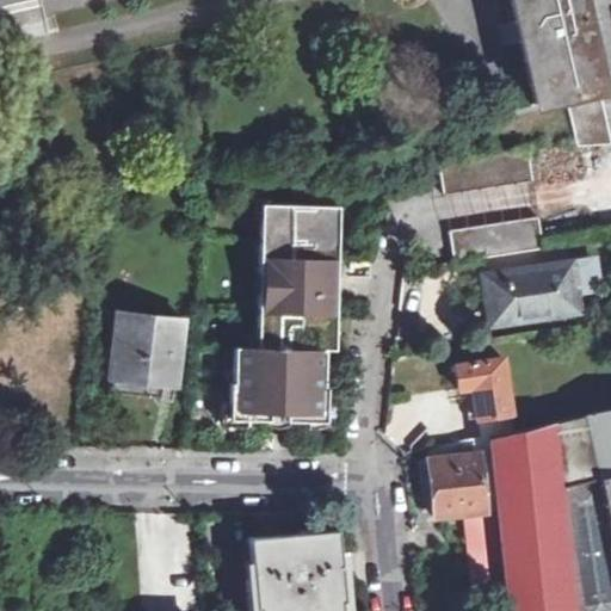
[(610,143),(610,142),(578,0),(512,0),(537,104),(566,100),(575,146),(610,143)]
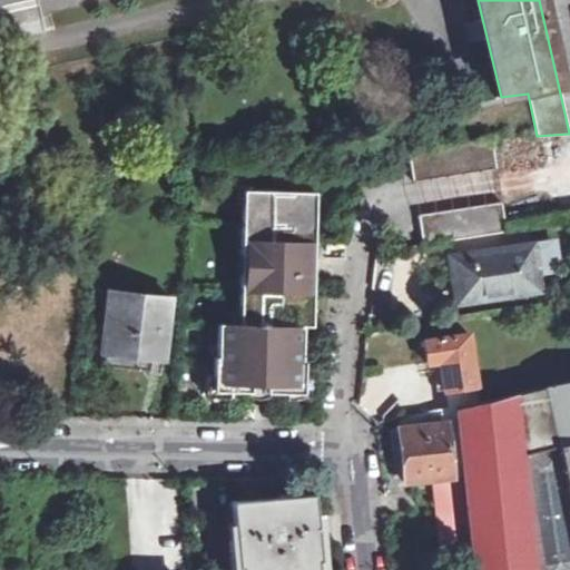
[(493,138),(409,153),(412,184),(498,170),(493,138)]
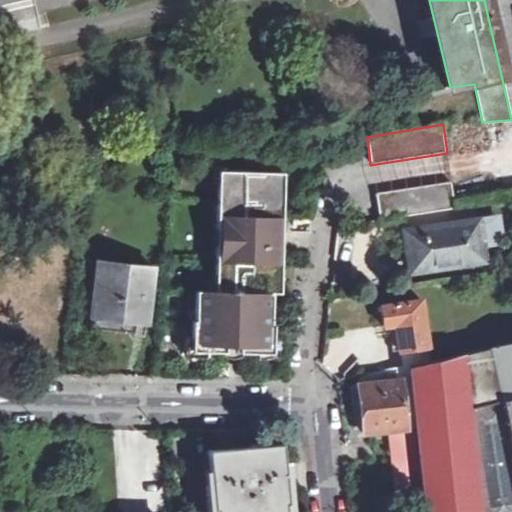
[(166,146),(164,157),(173,158),(175,147),(166,146)]
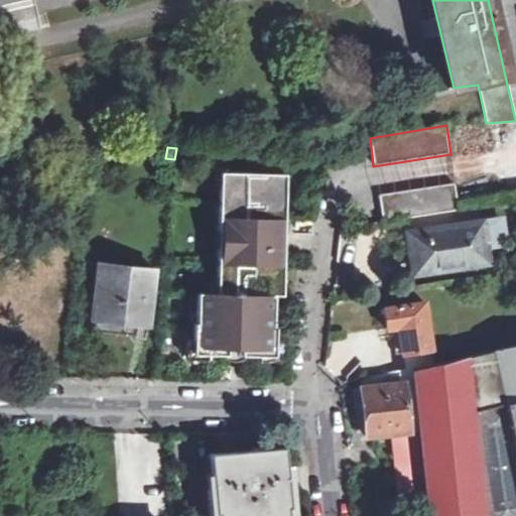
[(212,293),(200,293),(198,323),(195,323),(194,353),(272,354),(273,324),(270,324),(272,295),(280,295),(280,285),(280,263),(270,263),(271,250),(281,250),(281,223),(282,174),(222,173),(221,183),(216,183),(212,293)]
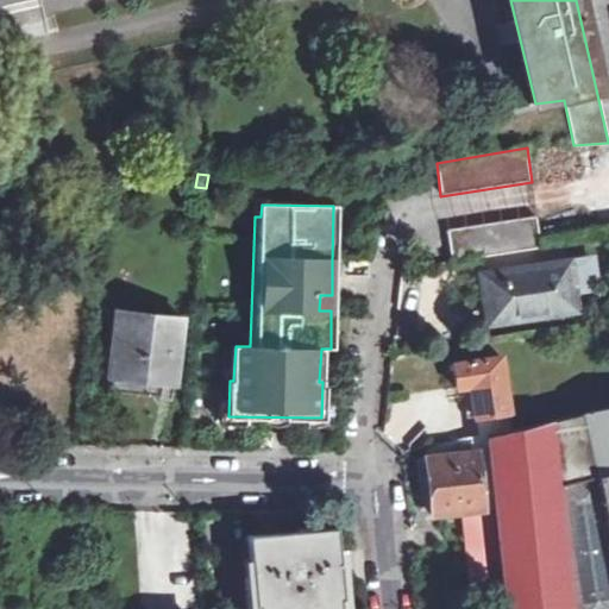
[(532,217),(444,231),(449,262),(535,248),(532,217)]
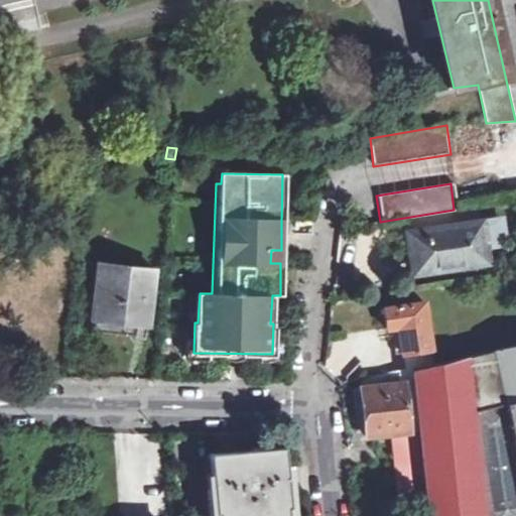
[(484,219),(409,231),(410,246),(411,251),(417,251),(421,271),(489,260),(484,219)]
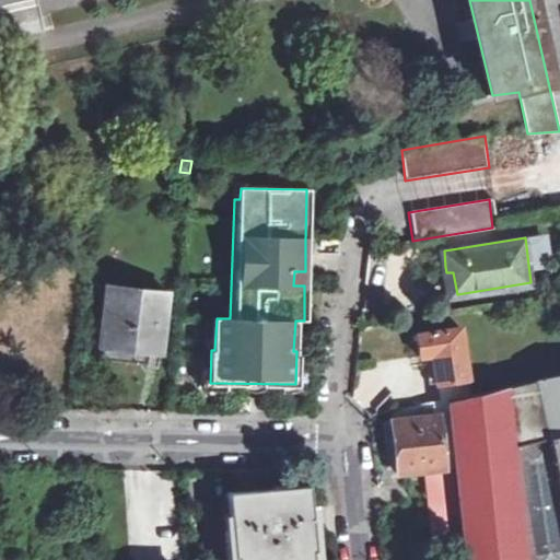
[(132,288),(107,286),(100,346),(130,349),(161,352),(167,292),(144,290),(144,287),(133,284),(132,288)]
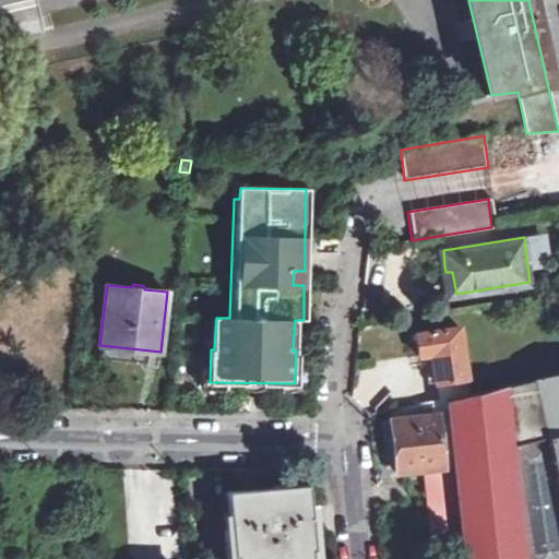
[(462,325),(416,333),(418,348),(419,356),(432,355),(437,383),(470,377),(462,325)]
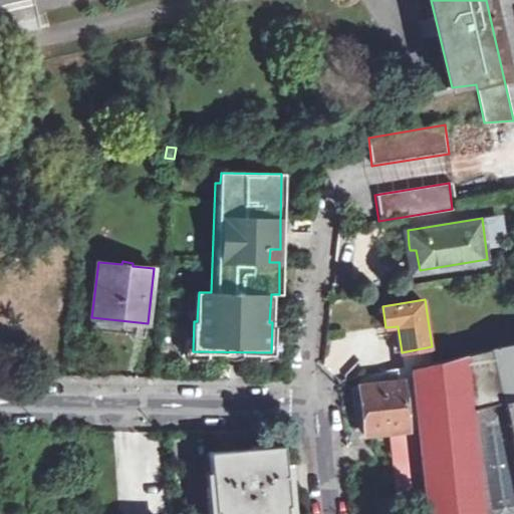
[(426,498),(427,513),(513,513),(513,343),(411,367),(426,498)]
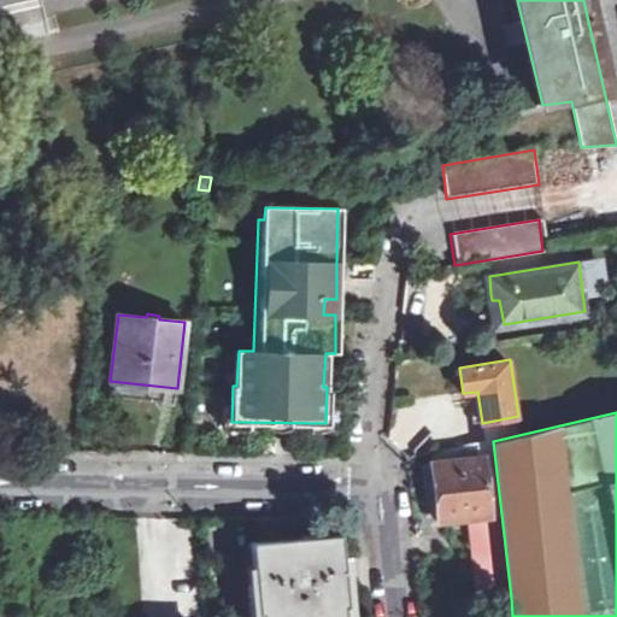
[(485,439),(444,450),(444,458),(444,462),(432,463),(438,522),(468,518),(470,544),(477,603),(511,598),(493,441),(493,438),(485,439)]
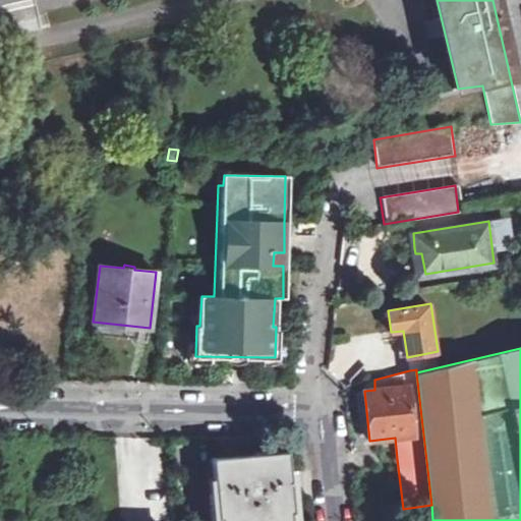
[(217,517),(220,516),(220,520),(289,520),(289,512),(292,512),(290,491),(286,451),(211,458),(217,517)]
